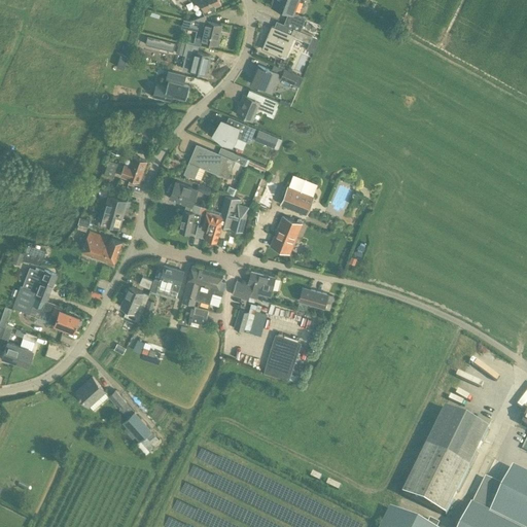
[(200,4),(202,3),(205,9),(203,10),(205,15),(216,10),(214,6),(220,3),(219,0),(198,0),(200,4)]
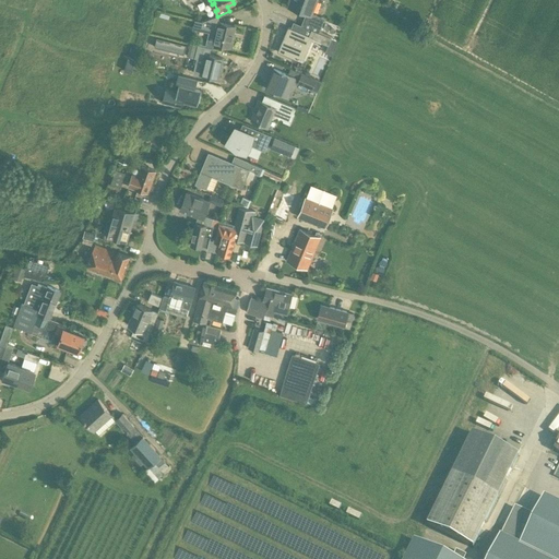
[(290,0),(289,7),(307,13),(301,25),(306,27),(319,33),(324,19),(311,13),(316,0),(290,0)]
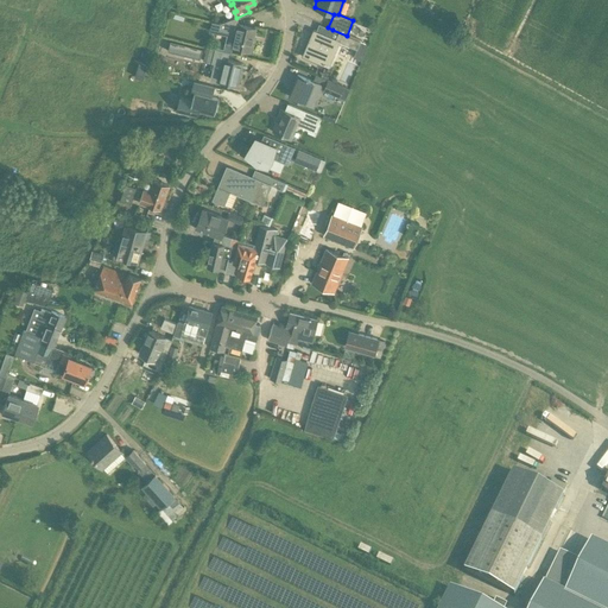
[(221,24),(220,29),(228,31),(225,45),(251,52),(257,29),(240,25),(236,18),(221,24)]
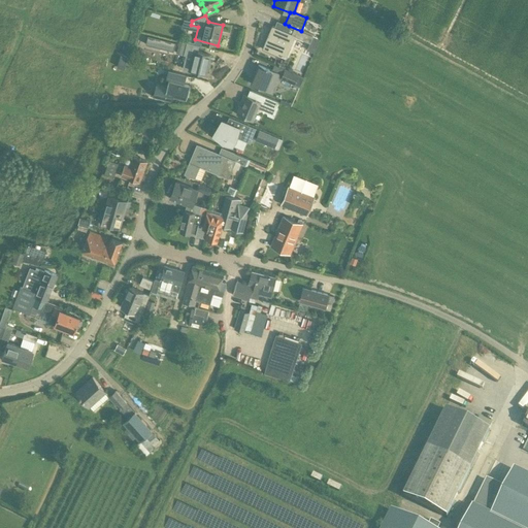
[(318,31),(319,24),(307,22),(305,29),(318,31)]
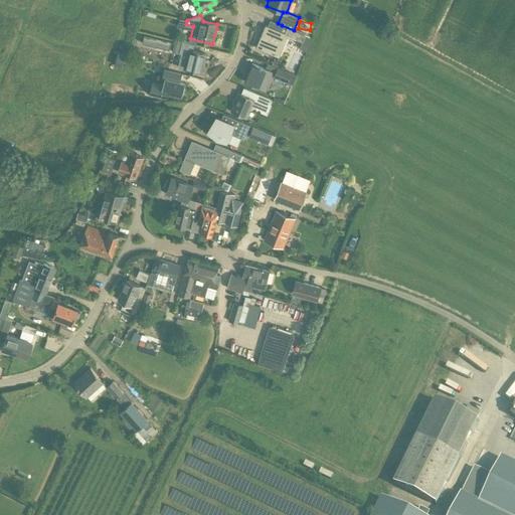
[(294,30),(282,25),(279,32),(277,32),(277,30),(265,25),(256,48),(272,54),(273,51),(281,54),(288,35),(310,44),(312,38),(294,30)]
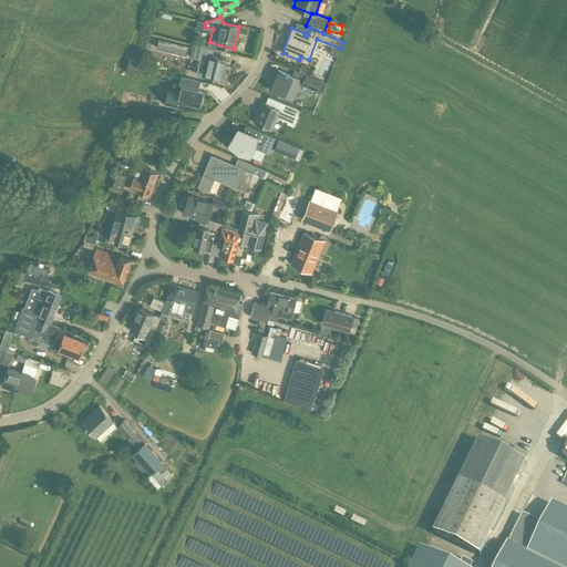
[(200,47),(193,44),(191,55),(198,58),(200,47)]
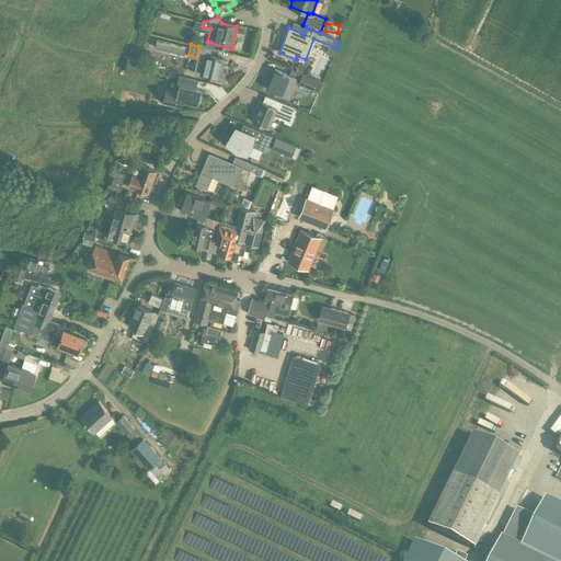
[(195,58),(197,59),(194,72),(218,79),(224,58),(209,55),(210,48),(203,47),(198,46),(196,57),(195,58)]
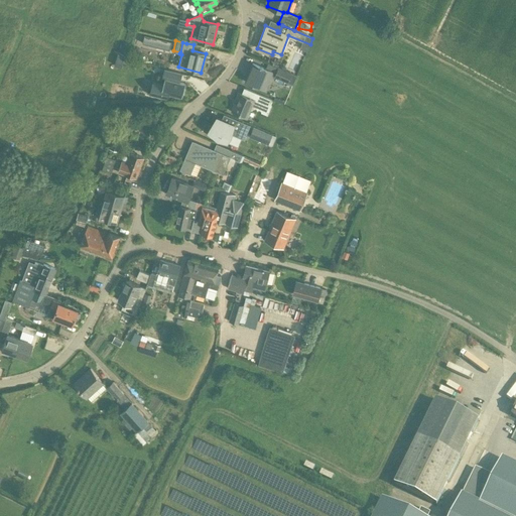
[(118,52),(115,66),(122,68),(125,54),(118,52)]
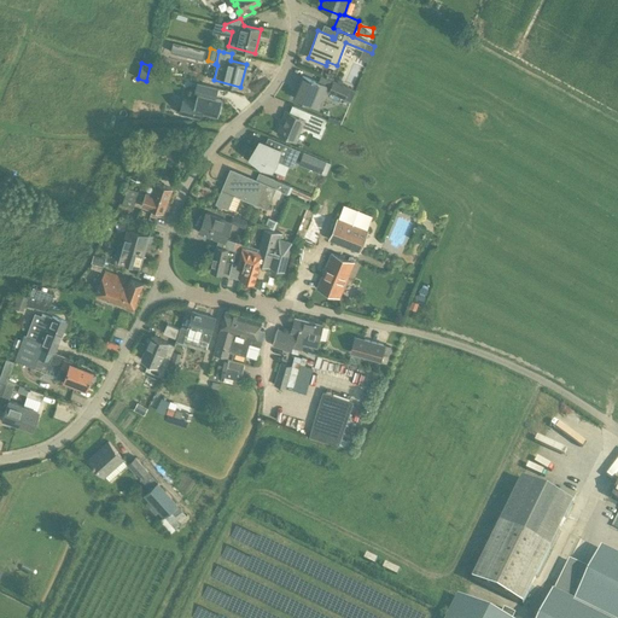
[(356,91),(349,88),(322,76),(319,83),(303,76),(293,98),(312,105),(315,98),(320,101),(325,91),(351,101),(356,91)]
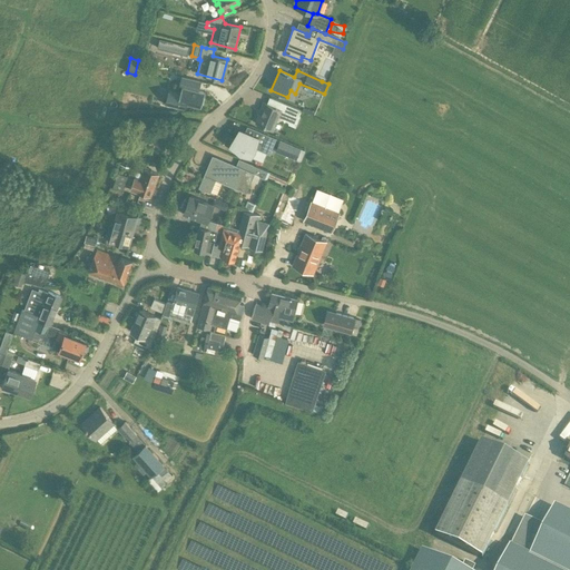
[(169,89),(165,105),(185,110),(186,104),(200,108),(205,92),(194,89),(194,87),(199,88),(202,81),(182,76),(179,86),(183,87),(180,92),(169,89)]
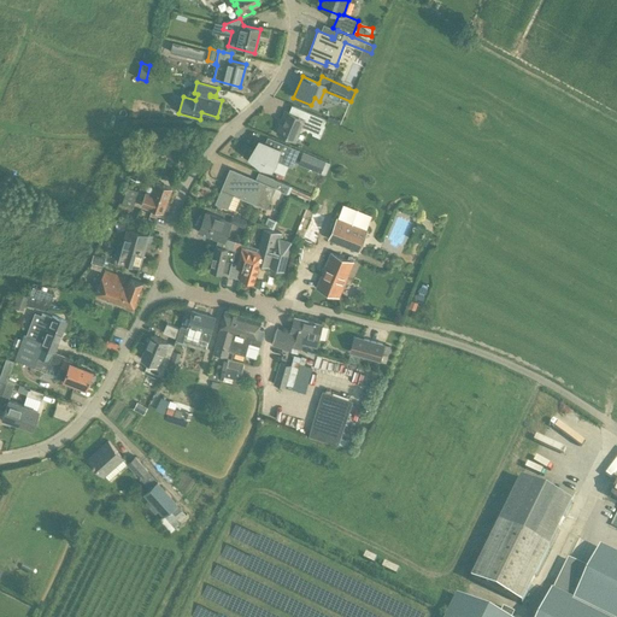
[(322,127),(324,119),(307,112),(304,119),(286,112),(282,121),(277,133),(295,141),(299,131),(305,129),(312,131),(312,134),(321,137),(324,128),(322,127)]
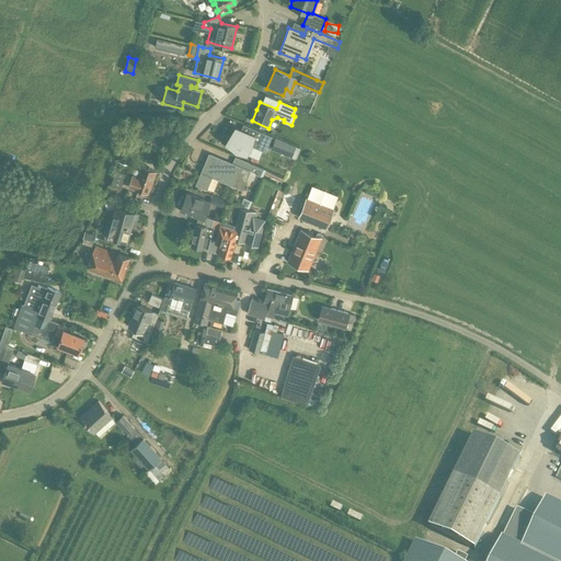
[(265,151),(272,137),(244,125),(241,130),(236,128),(229,142),(240,147),(238,151),(247,156),(251,146),(265,151)]
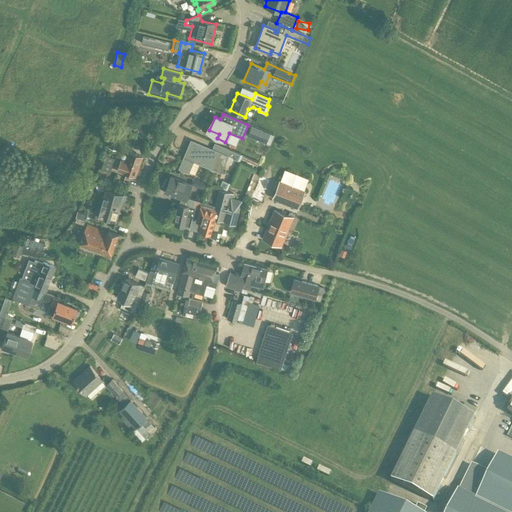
[(248,136),(266,143),(270,134),(251,126),(248,136)]
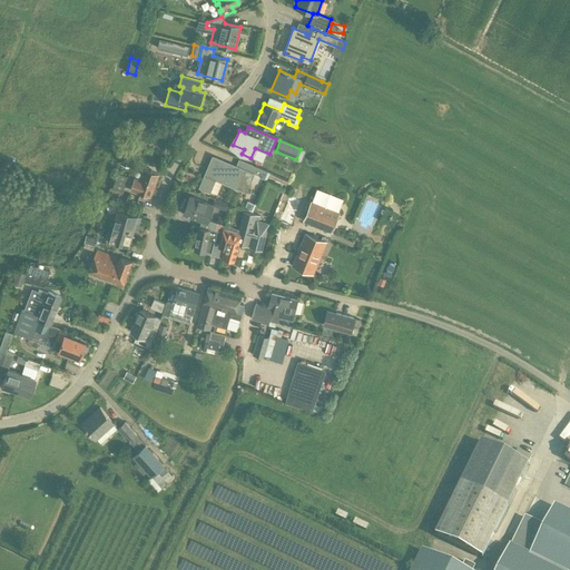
[(127,147),(121,164),(131,167),(137,150),(127,147)]
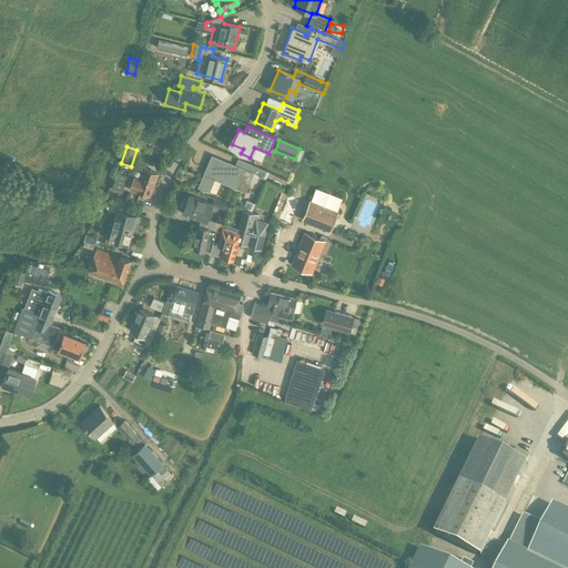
[(267,172),(252,165),(239,160),(235,166),(213,156),(200,188),(209,192),(214,179),(245,192),(251,180),(256,182),(259,175),(265,178),(267,172)]
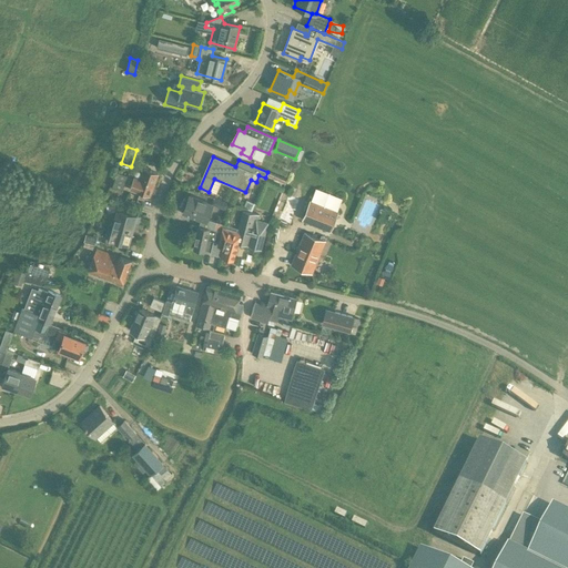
[(144,169),(140,180),(140,181),(154,185),(159,174),(144,169)]
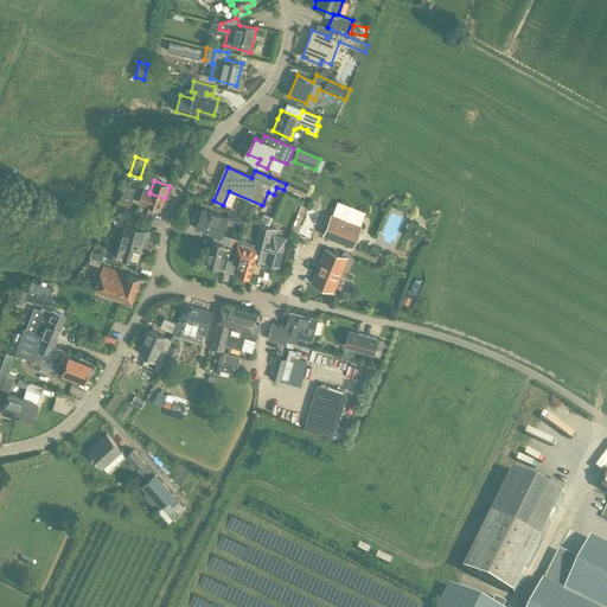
[(131,204),(136,187),(126,184),(120,200),(131,204)]
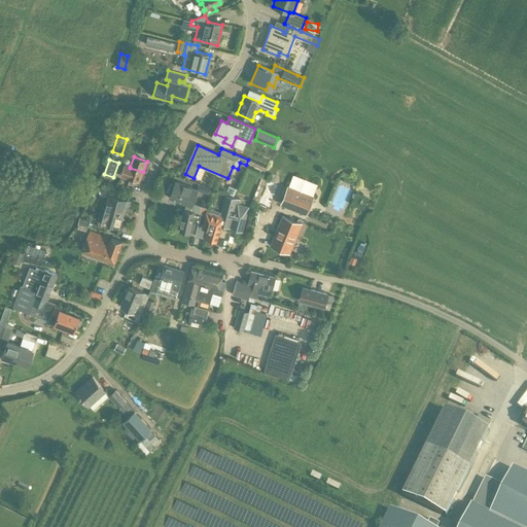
[(120,175),(125,163),(119,162),(115,174),(120,175)]
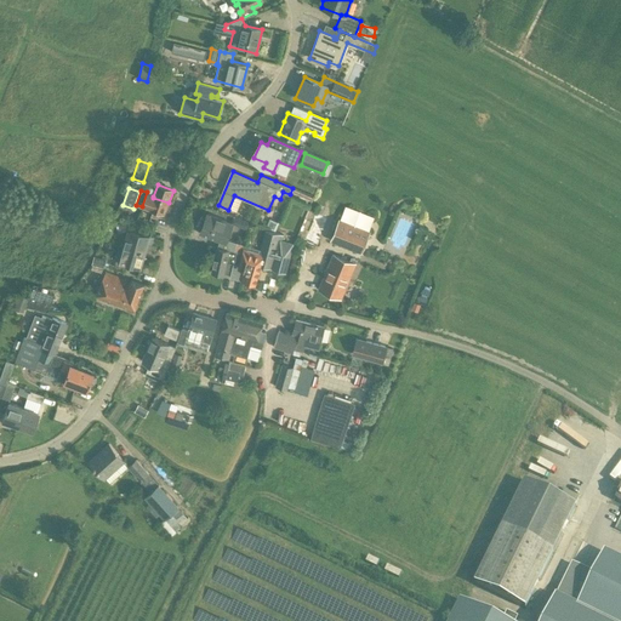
[(153,198),(153,197),(147,194),(142,208),(153,211),(152,216),(159,218),(160,214),(164,215),(169,203),(153,198)]
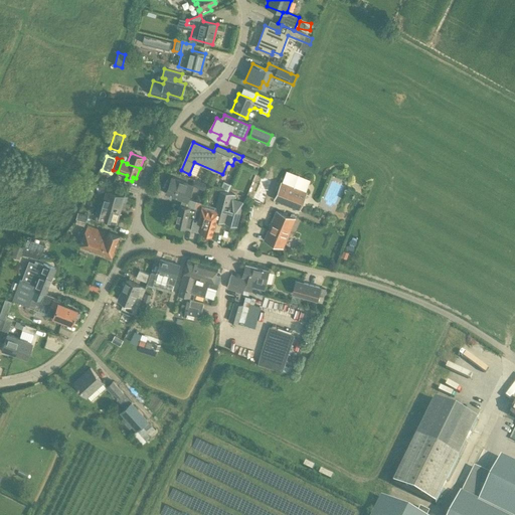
[(194,208),(195,201),(187,198),(192,186),(172,178),(166,193),(182,200),(180,205),(194,208)]
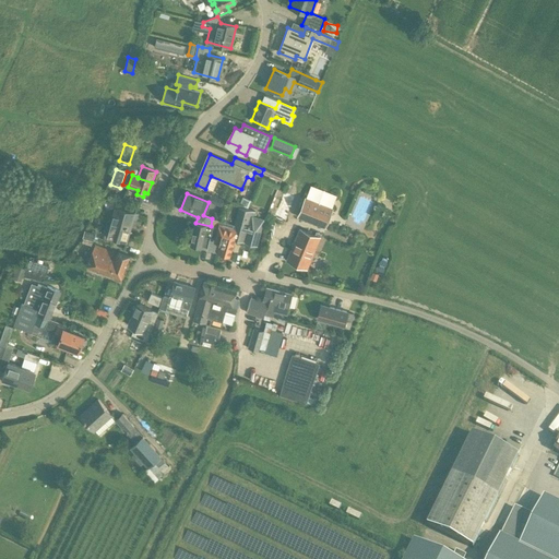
[(285,219),(295,197),(286,193),(276,216),(285,219)]
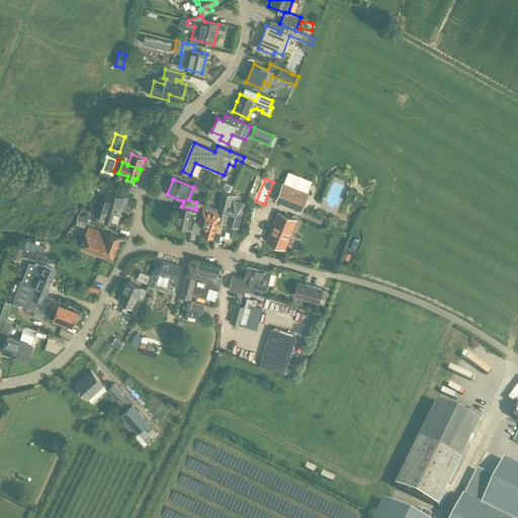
[(225,182),(222,190),(229,192),(232,185),(225,182)]
